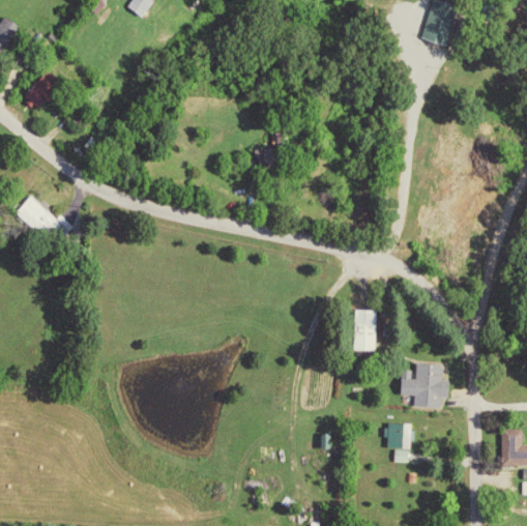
[(130,0),(127,5),(142,16),(152,0),(130,0)]
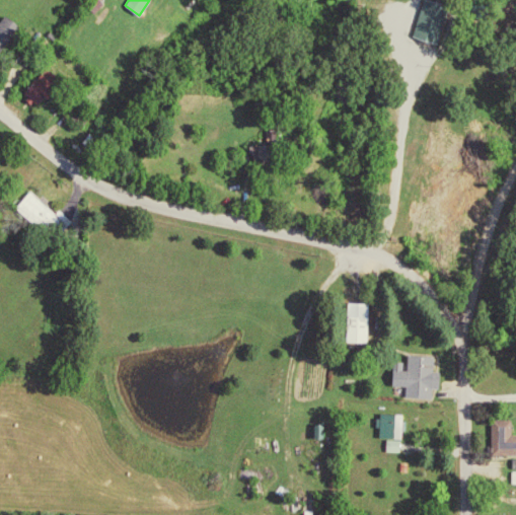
[(427,0),(423,0),(413,37),(437,43),(447,6),(427,0)]
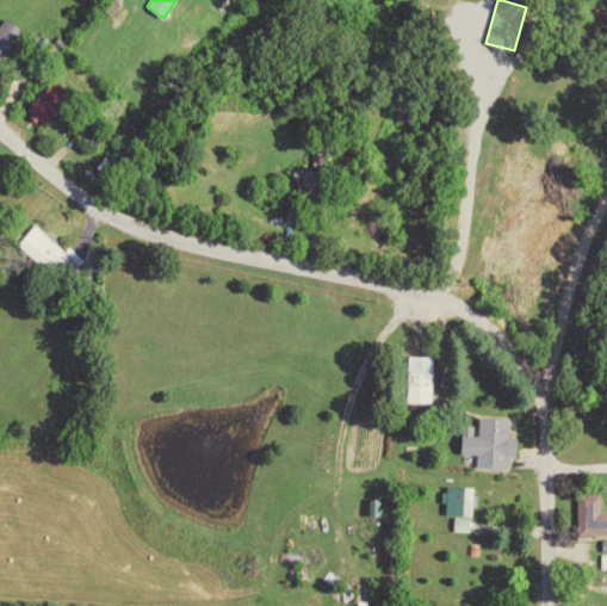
[(5,17),(0,23),(0,62),(24,30),(5,17)]
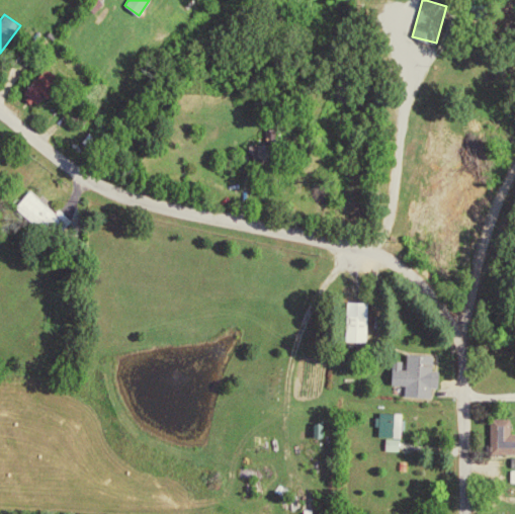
[(46,67),(24,94),(40,107),(63,80),(46,67)]
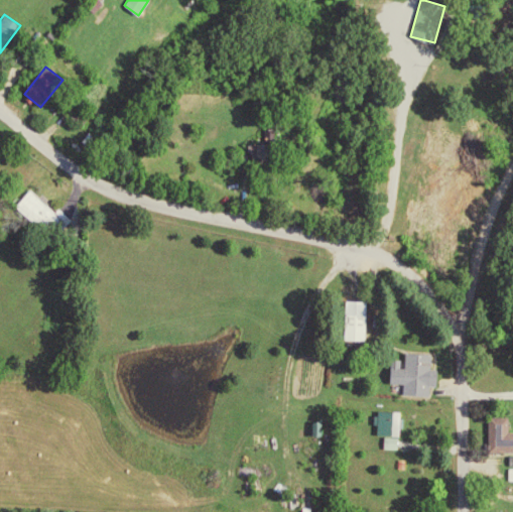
[(274,151),(262,150),(262,166),(274,167),(274,151)]
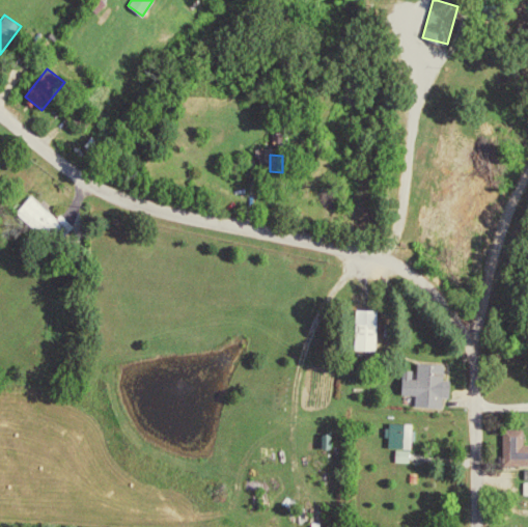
[(31,196),(17,212),(56,249),(75,228),(60,215),(56,219),(31,196)]
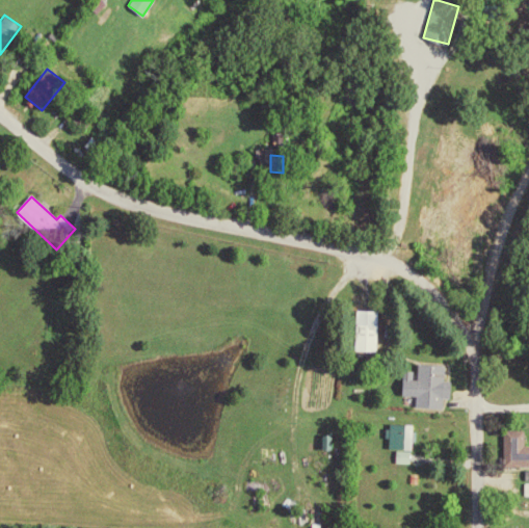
[(356,310),(354,349),(377,350),(378,311),(356,310)]
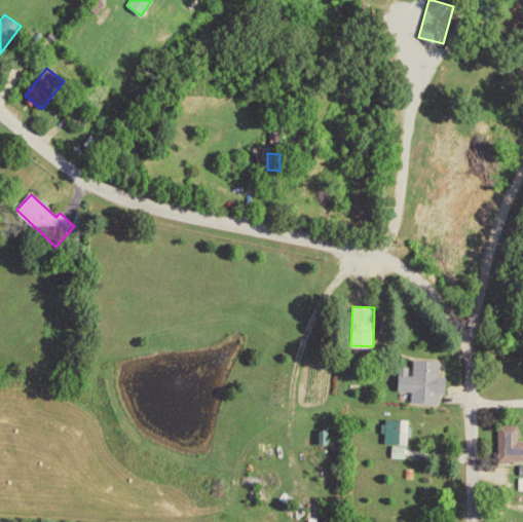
[(414,360),(413,375),(407,375),(408,368),(398,368),(398,392),(410,393),(410,403),(439,404),(439,394),(443,394),(444,377),(440,377),(441,361),(414,360)]
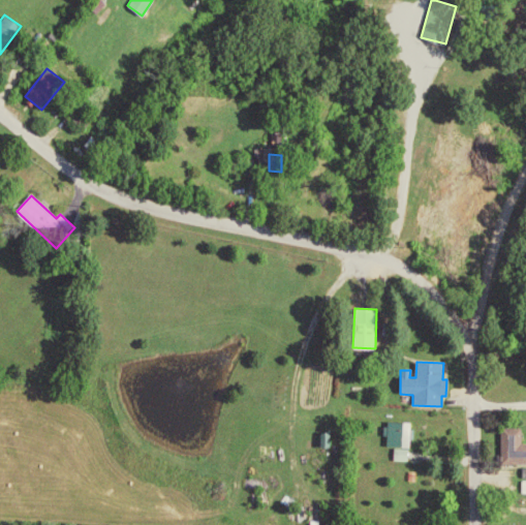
[(387,422),(387,446),(409,448),(409,422),(387,422)]
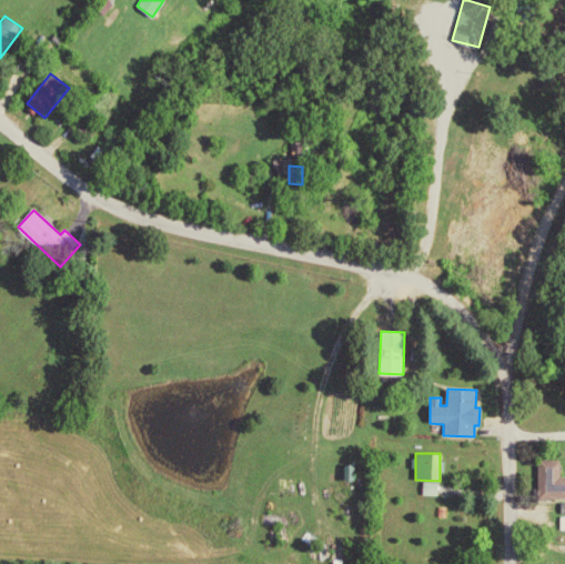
[(537,461),(537,499),(564,499),(564,479),(557,479),(557,461),(537,461)]
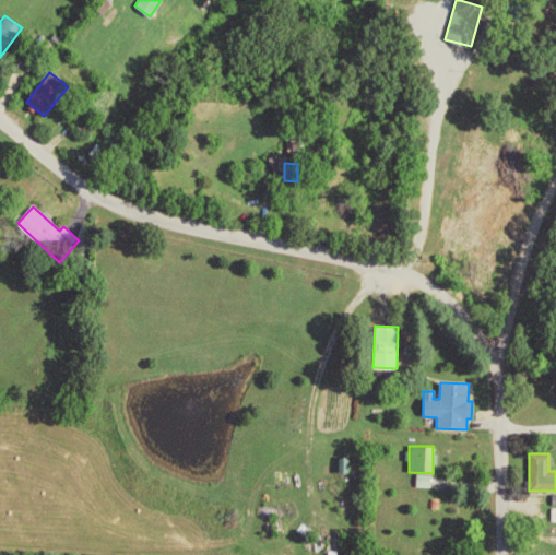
[(314,543),(314,554),(339,554),(339,542),(314,543)]
